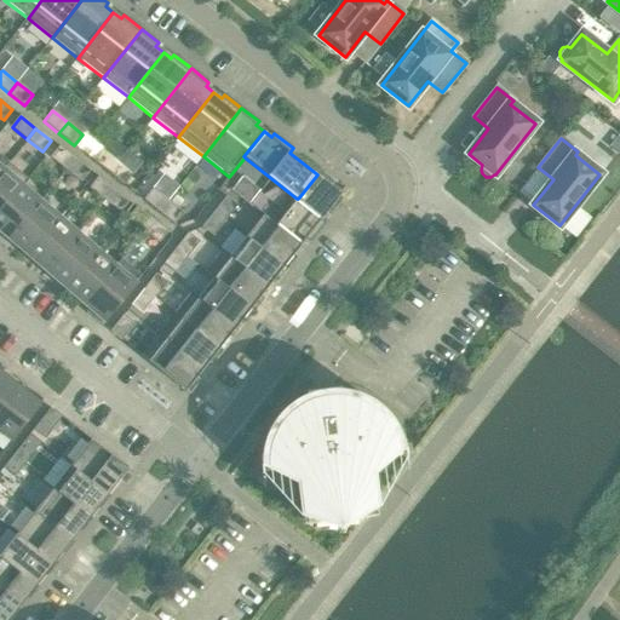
[(74,159),(59,147),(51,158),(65,170),(74,159)]
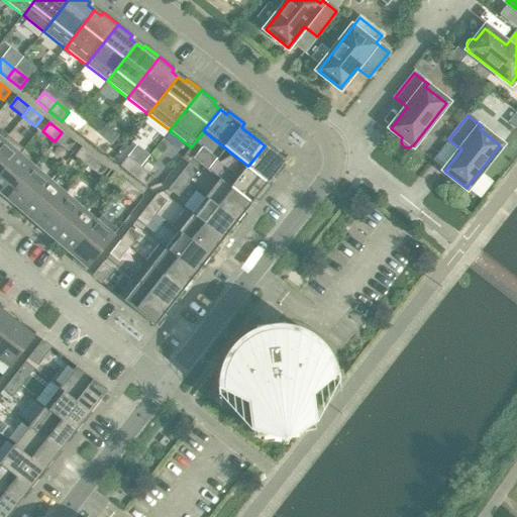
[(98,134),(85,124),(78,133),(91,143),(98,134)]
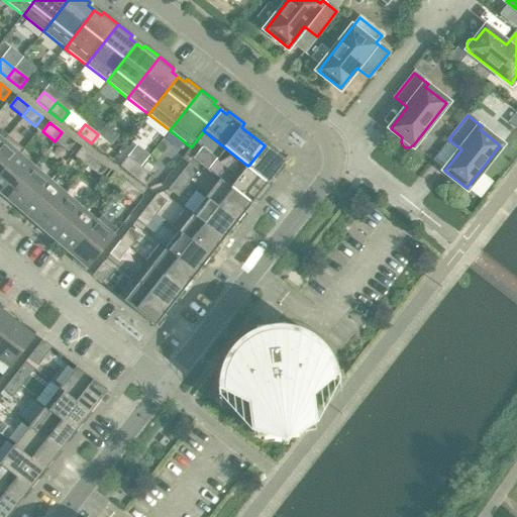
[(75,142),(62,132),(55,141),(68,151),(75,142)]
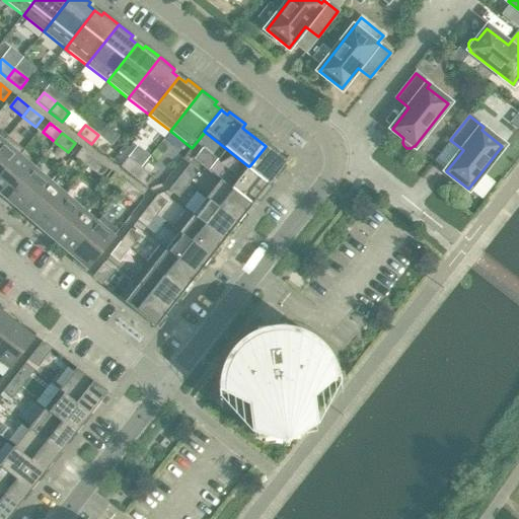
[(112,145),(98,135),(91,144),(104,154),(112,145)]
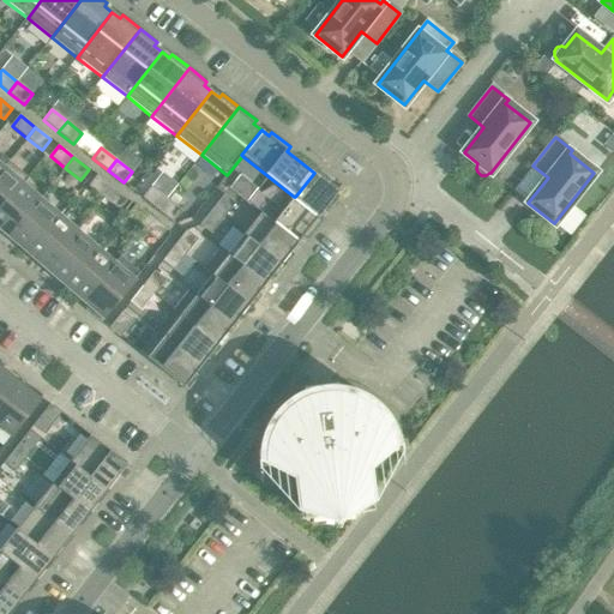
[(0,209),(22,184),(23,185),(28,179),(8,161),(0,170),(0,209)]
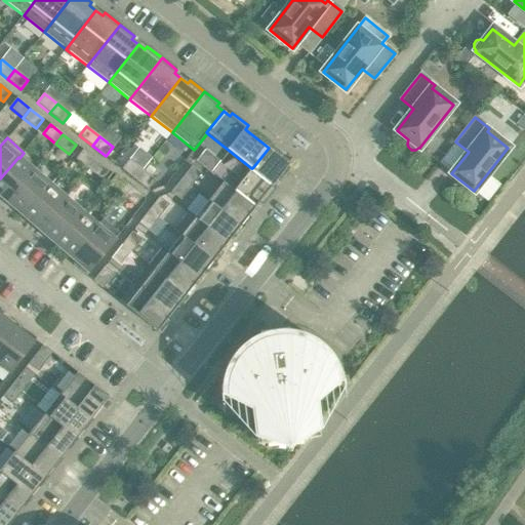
[(272,187),(290,164),(269,148),(252,168),(251,168),(234,191),(233,192),(254,209),(259,203),(263,205),(275,189),(272,187)]
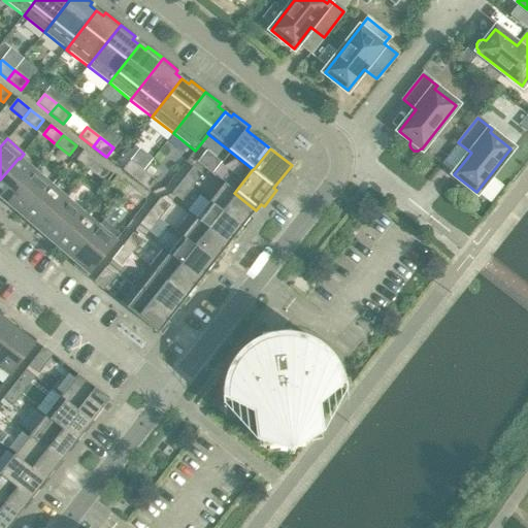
[(96,161),(84,151),(76,160),(89,170),(96,161)]
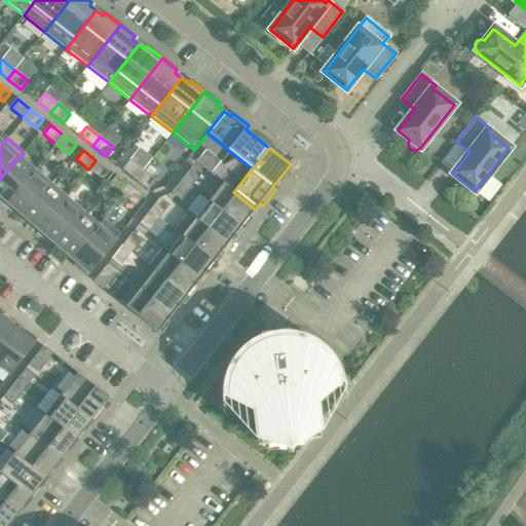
[(0,195),(7,202),(34,172),(20,158),(19,157),(0,179),(0,195)]
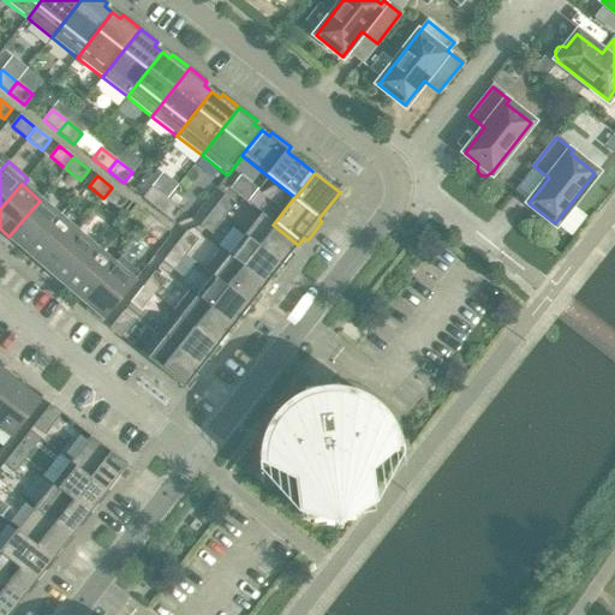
[(119,210),(127,199),(112,187),(103,198),(119,210)]
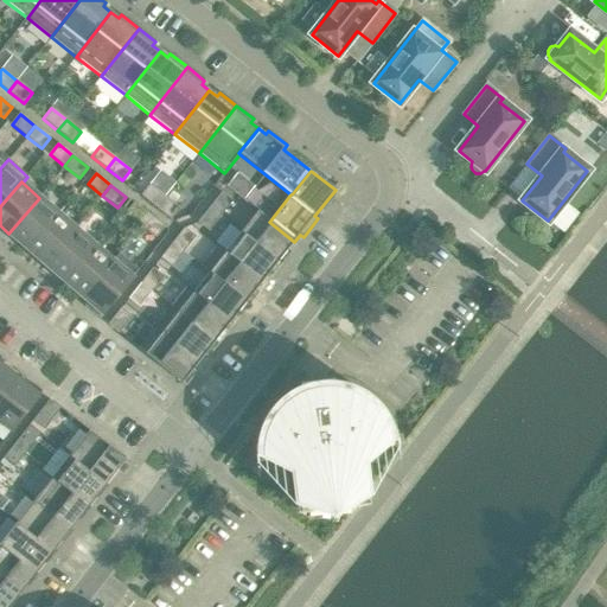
[(165,197),(149,185),(141,196),(155,208),(165,197)]
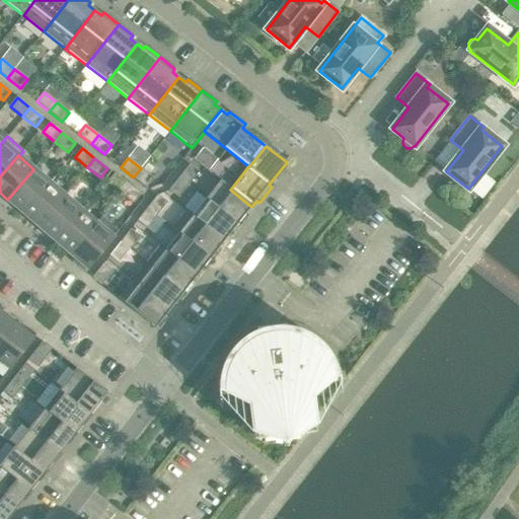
[(189,184),(199,172),(190,164),(179,177),(189,184)]
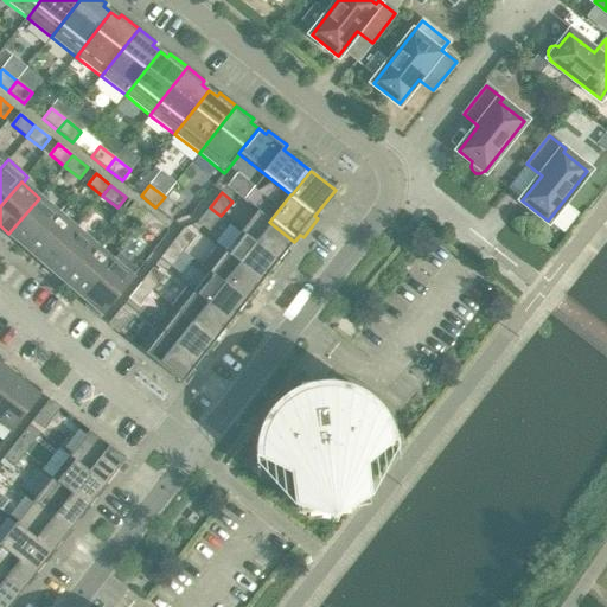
[(179,209),(165,197),(155,208),(171,219),(179,209)]
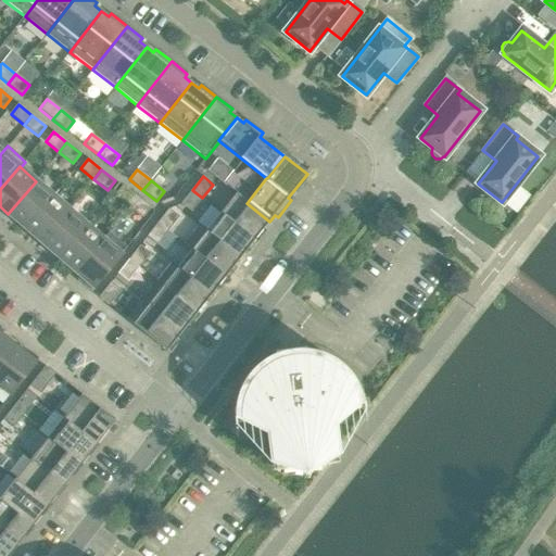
[(25,228),(53,196),(36,181),(8,214),(25,228)]
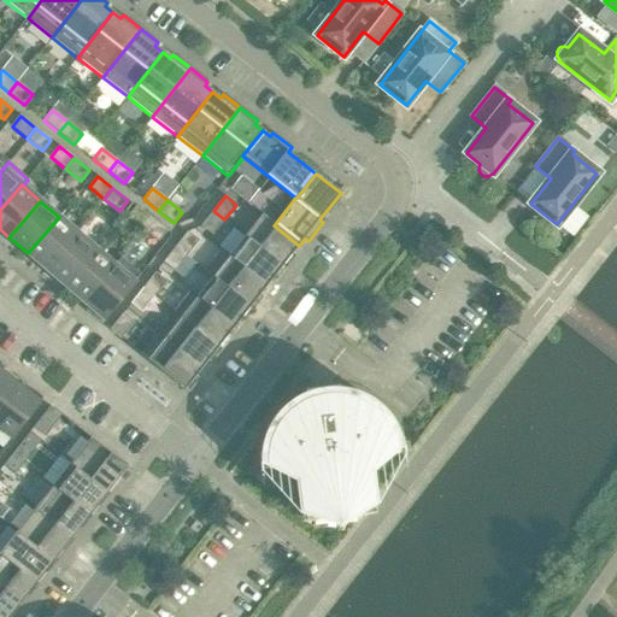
[(142,229),(151,218),(136,206),(128,217),(142,229)]
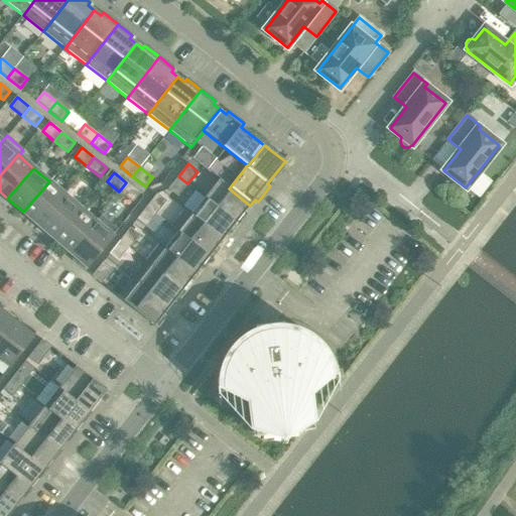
[(177,197),(187,183),(178,176),(168,189),(177,197)]
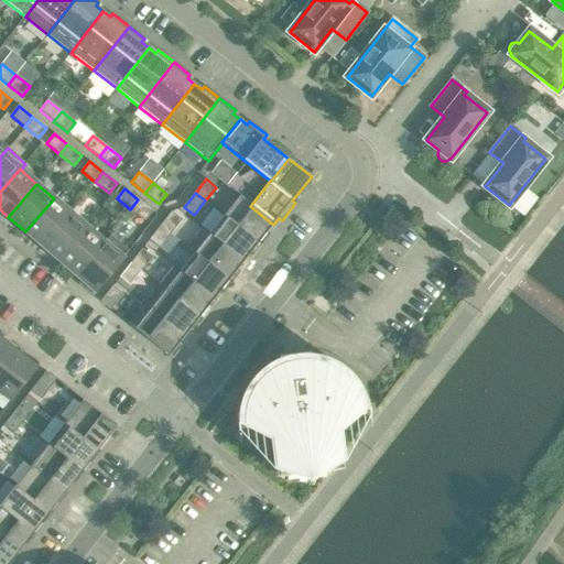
[(273,225),(250,206),(251,205),(239,196),(224,216),(259,243),(273,225)]
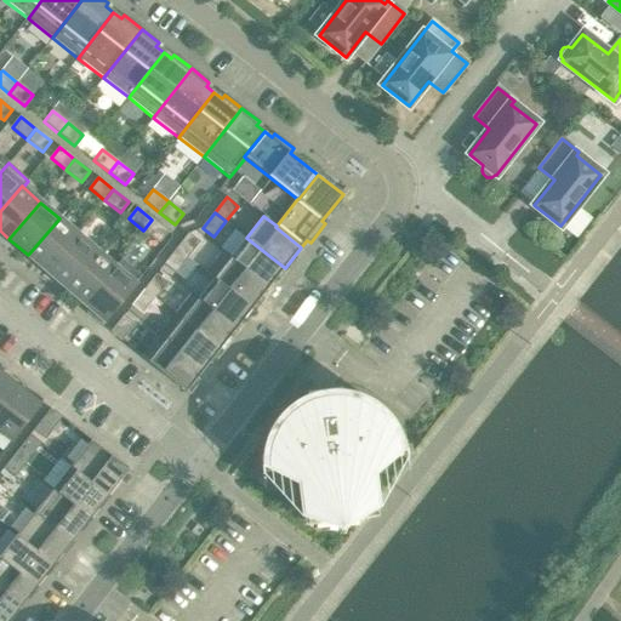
[(46,272),(78,234),(60,218),(28,255),(46,272)]
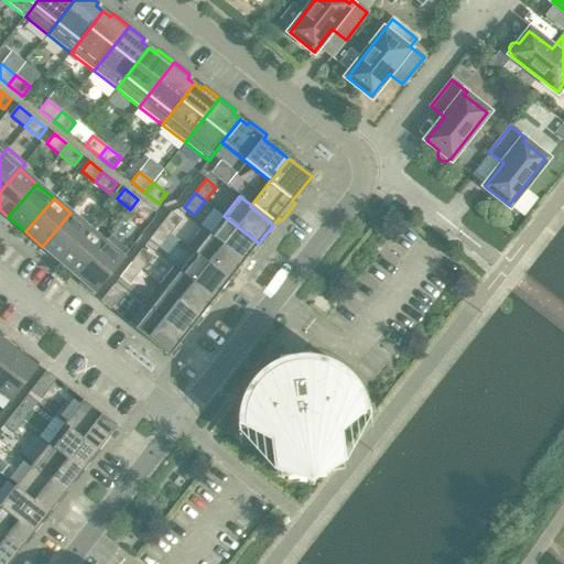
[(152,210),(138,199),(130,209),(144,220),(152,210)]
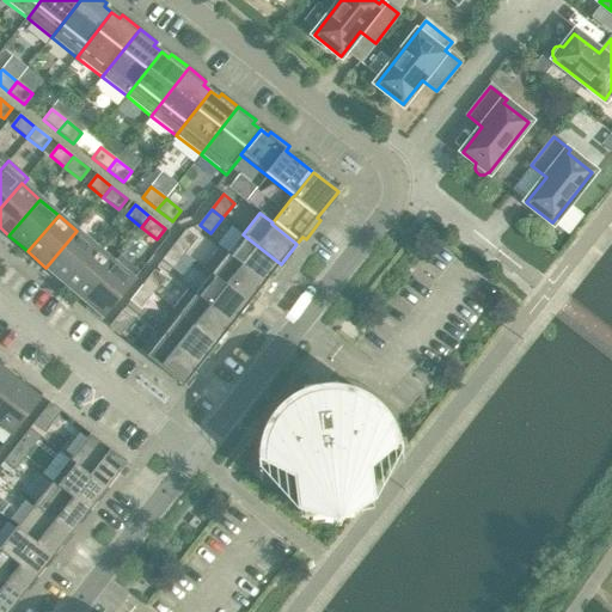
[(63,283),(96,248),(77,231),(46,268),(63,283)]
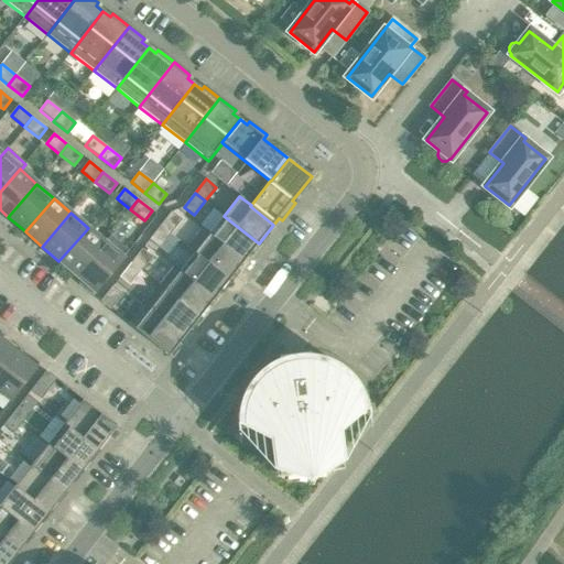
[(170,234),(181,220),(171,213),(160,226),(170,234)]
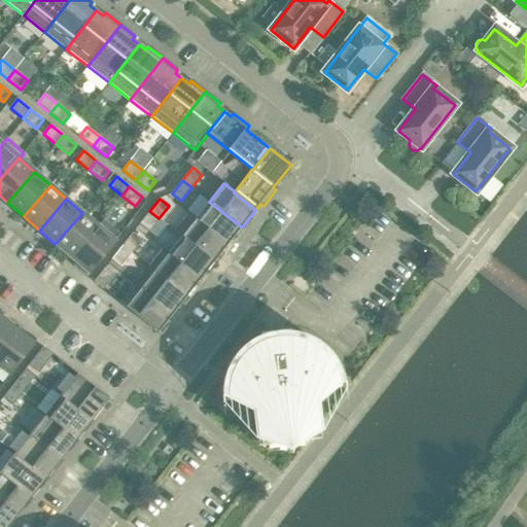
[(242,227),(209,202),(196,219),(227,245),(242,227)]
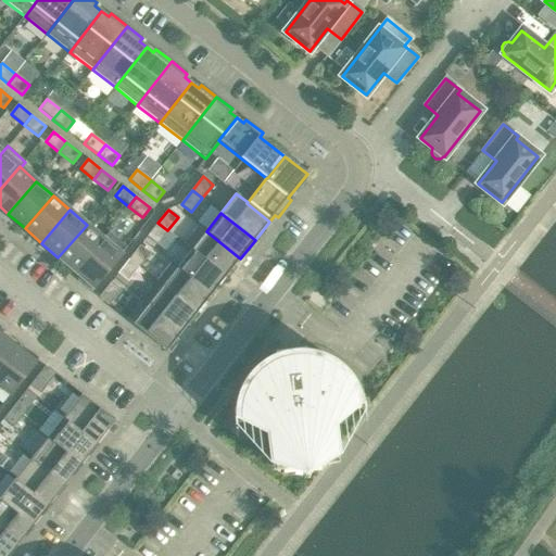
[(156,244),(167,230),(158,223),(147,237),(156,244)]
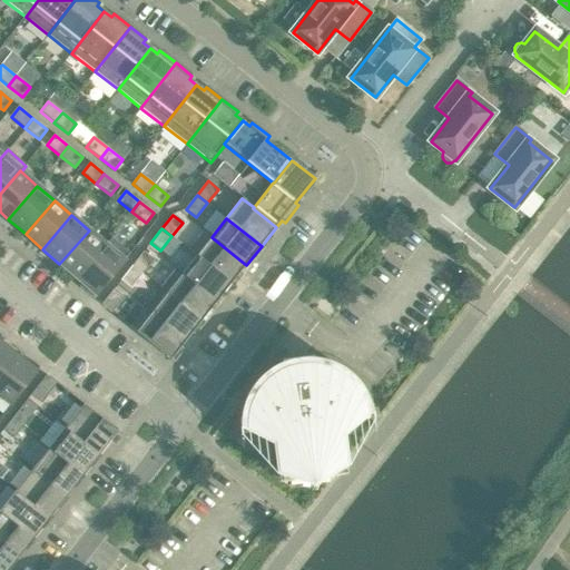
[(77,278),(106,245),(89,231),(59,264),(77,278)]
